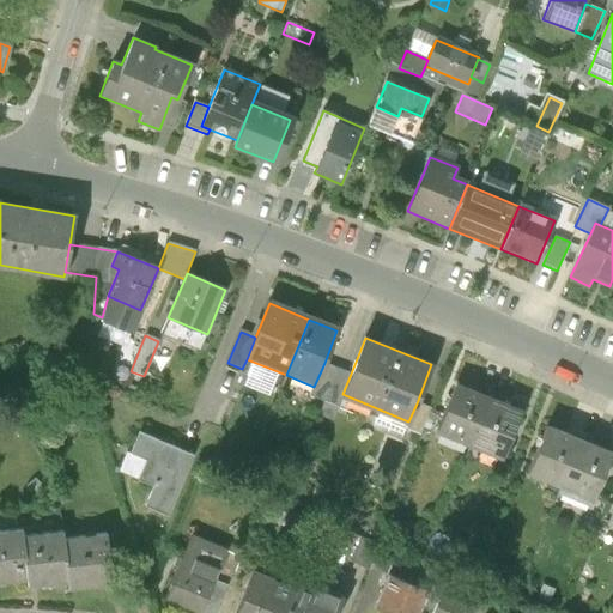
[(351,374),(325,363),(314,387),(310,396),(337,407),(343,394),(351,374)]
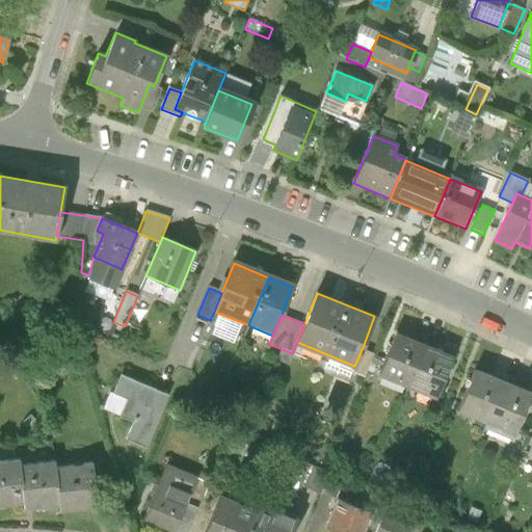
[(423,347),(396,335),(376,377),(405,388),(423,347)]
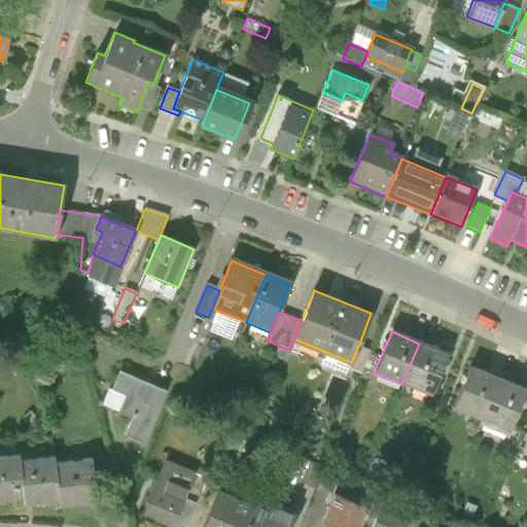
[(447,355),(419,344),(401,384),(430,396),(447,355)]
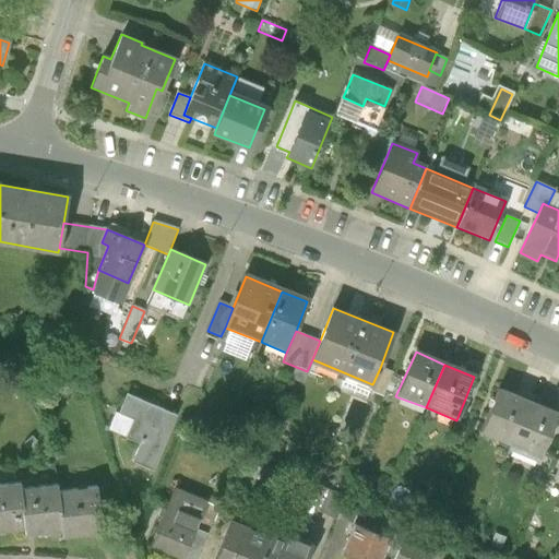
[(382,395),(391,371),(380,368),(370,391),(382,395)]
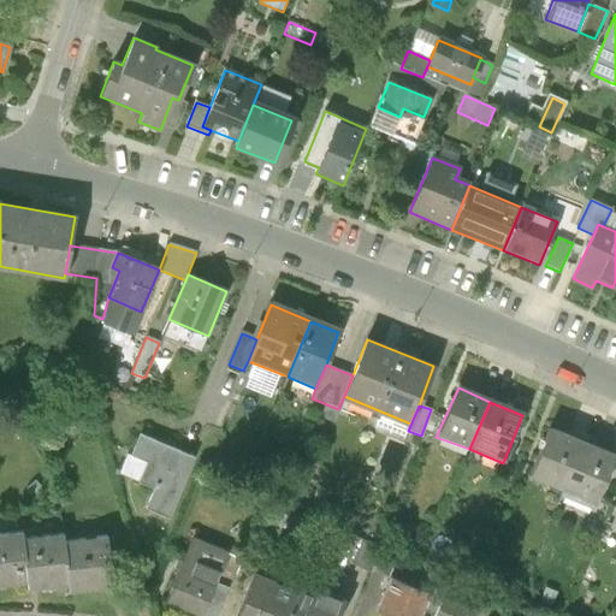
[(528,479),(561,492),(580,444),(548,431),(528,479)]
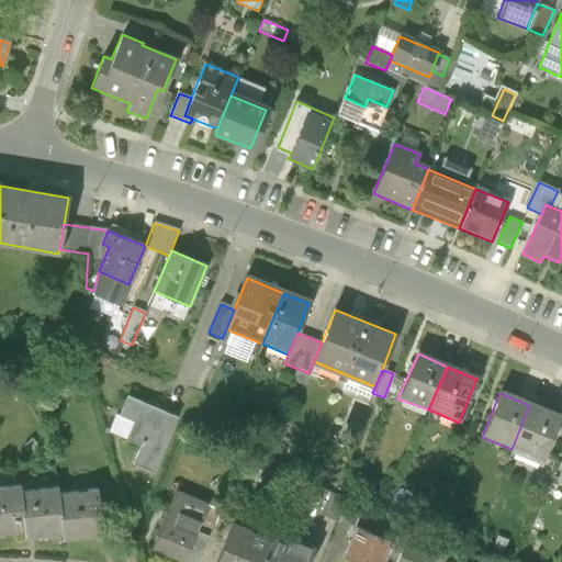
[(178,417),(128,395),(120,414),(134,422),(126,438),(142,445),(133,463),(153,472),(178,417)]
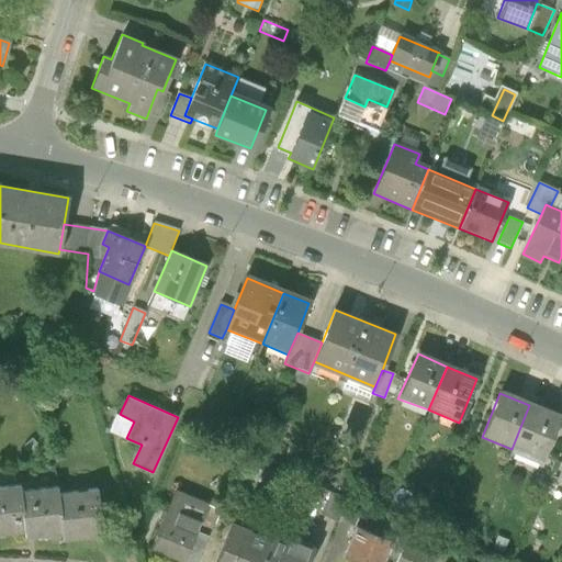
[(559,417),(529,405),(512,449),(541,462),(559,417)]
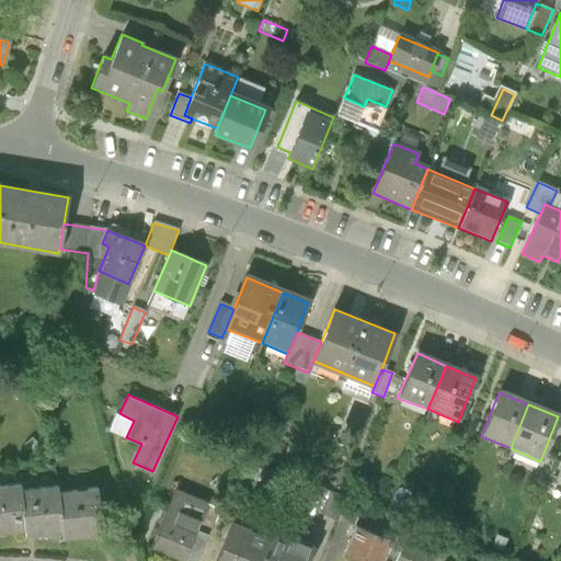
[(559,489),(560,482),(560,462),(556,461),(546,484),(559,489)]
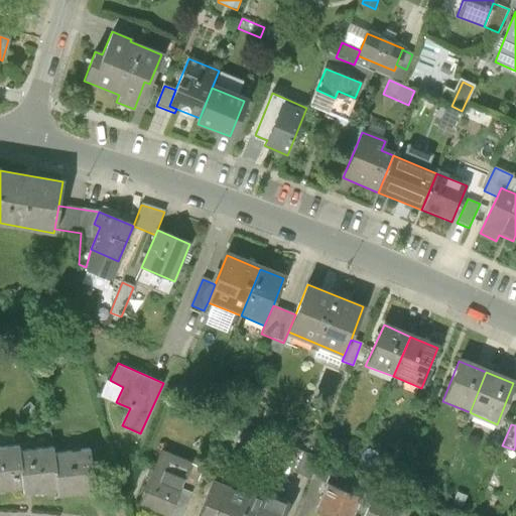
[(0,490),(22,487),(18,452),(17,445),(0,447),(0,490)]
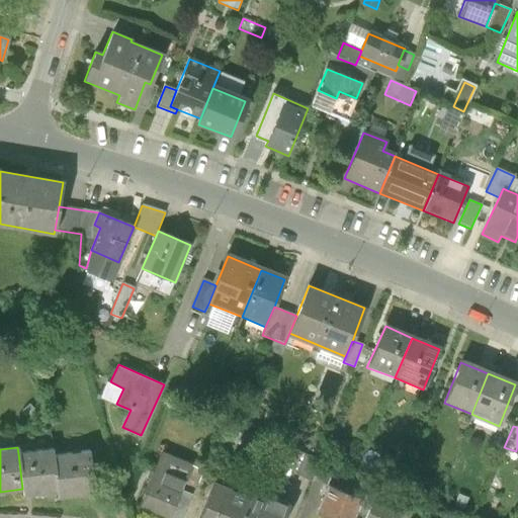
[(23,495),(58,491),(54,455),(53,449),(18,453),(22,489),(23,495)]
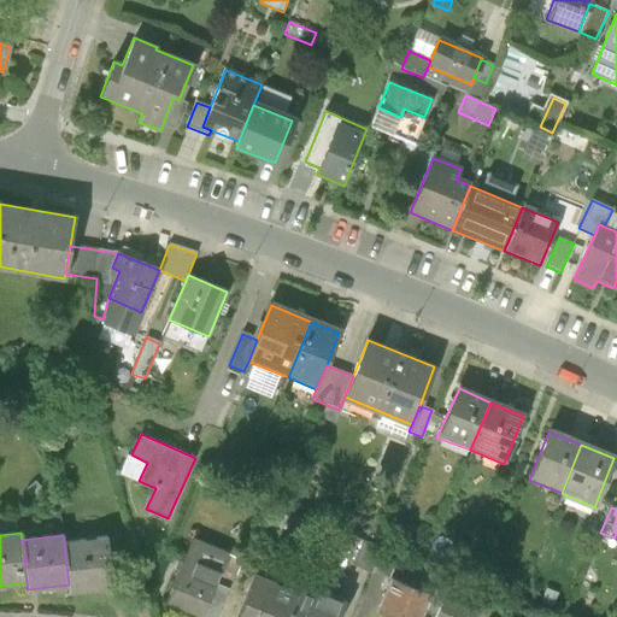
[(106,536),(64,542),(69,585),(70,592),(112,587),(106,536)]
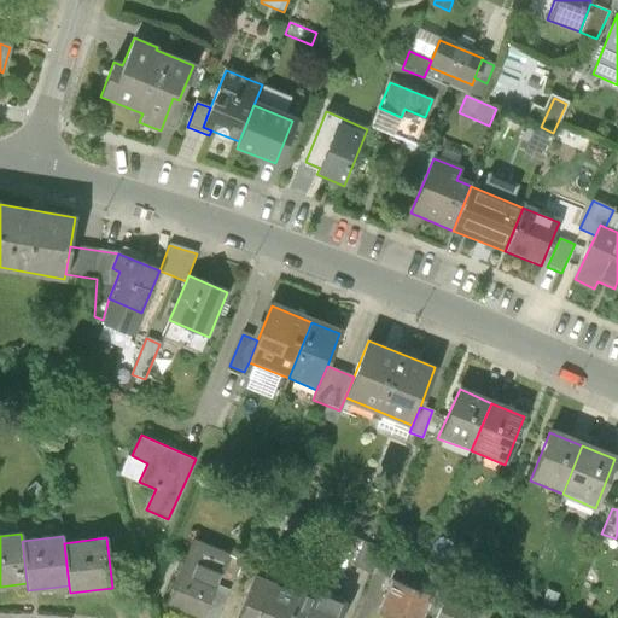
[(242,560),(194,540),(169,599),(214,617),(216,617),(239,564),(242,560)]
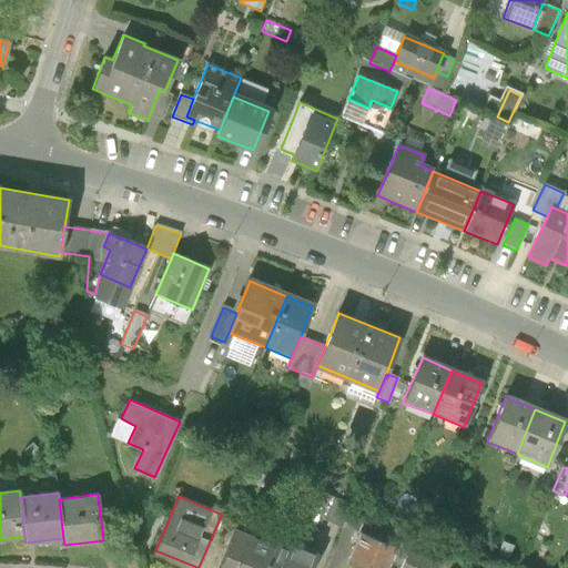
[(326,521),(343,528),(352,507),(335,500),(326,521)]
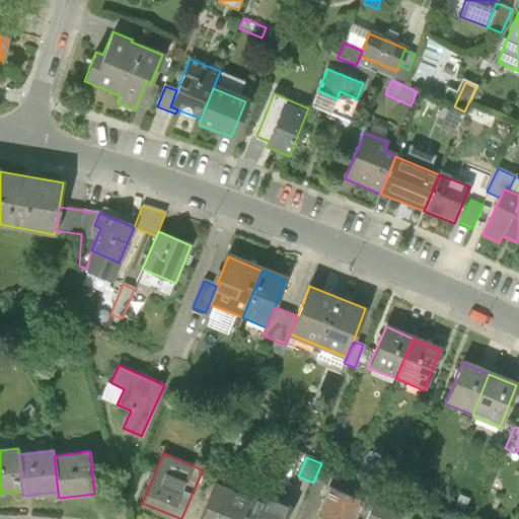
[(336,468),(321,463),(313,483),(327,489),(336,468)]
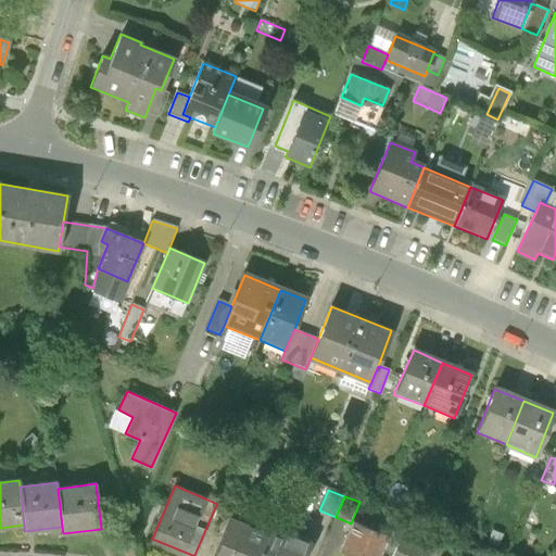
[(213,555),(231,515),(215,507),(194,555),(213,555)]
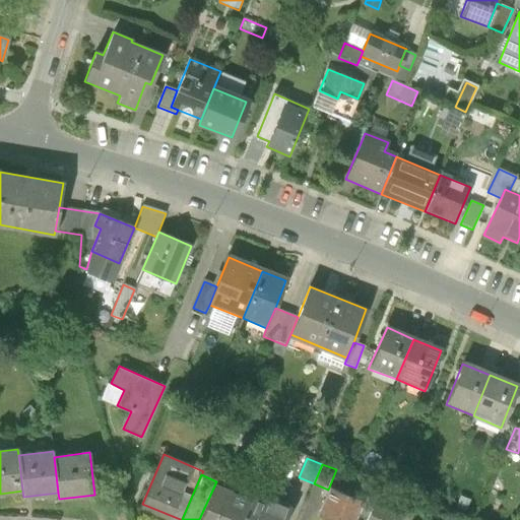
[(346,491),(364,497),(369,483),(352,476),(346,491)]
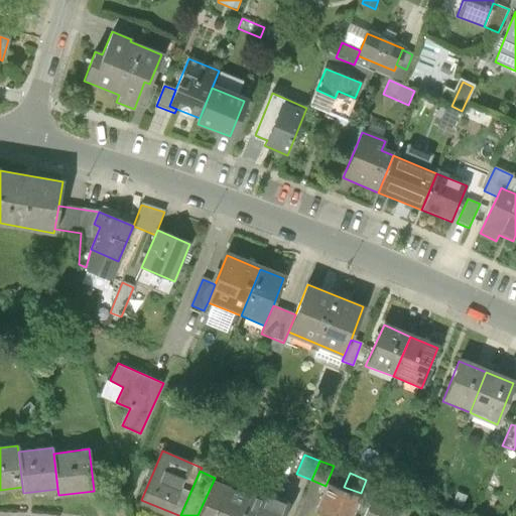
[(198,515),(242,515),(252,494),(215,478),(198,515)]
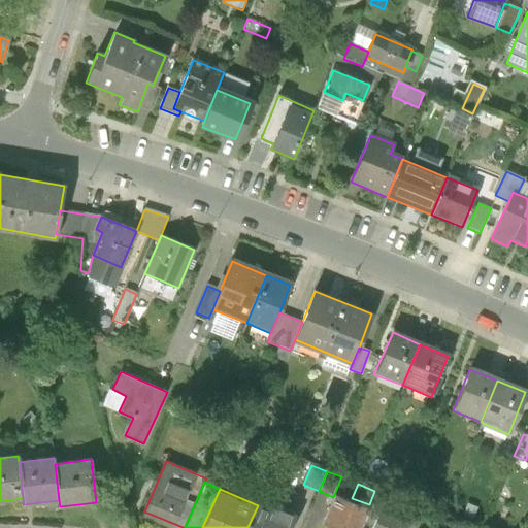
[(435,492),(430,501),(438,505),(443,496),(435,492)]
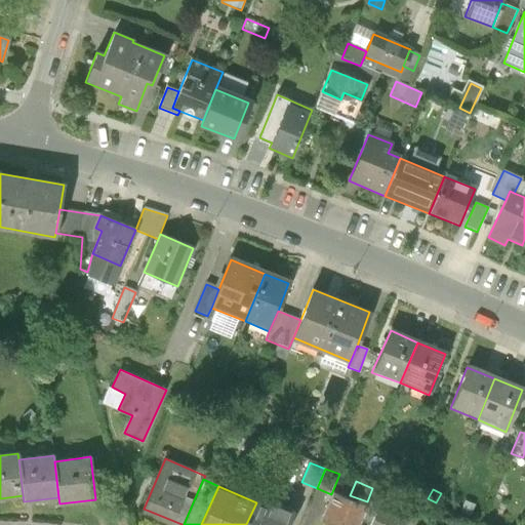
[(360,524),(368,508),(334,493),(323,521),(332,524),(360,524)]
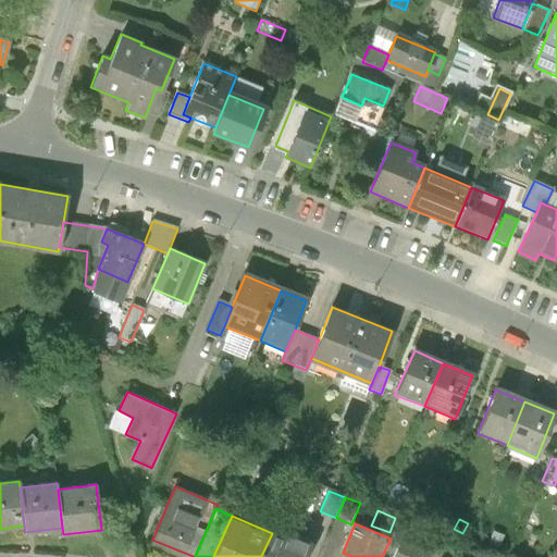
[(529,543),(532,533),(523,530),(520,540),(529,543)]
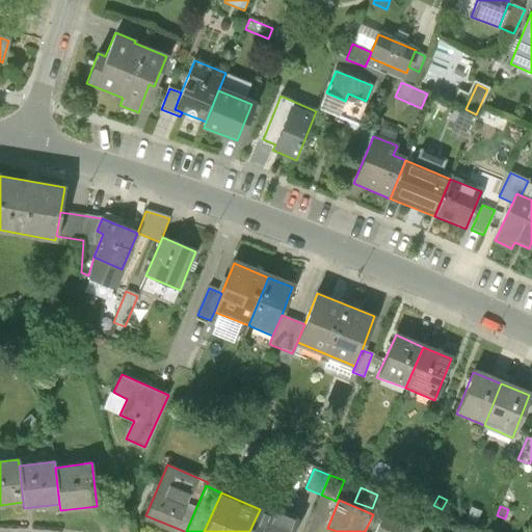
[(271,513),(260,509),(249,531),(293,531),(298,520),(273,508),(271,513)]
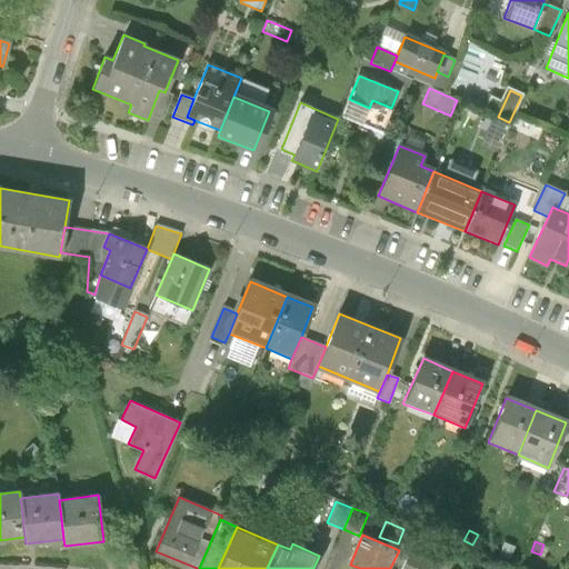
[(441,568),(442,567),(410,553),(403,568),(441,568)]
